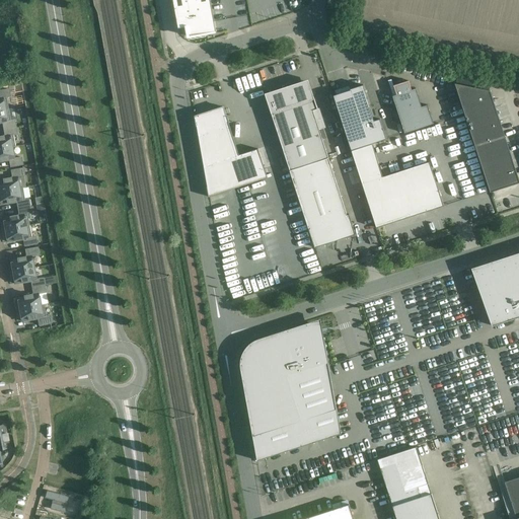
[(210,0),(172,0),(178,28),(188,27),(189,38),(214,32),(214,34),(216,33),(210,0)]
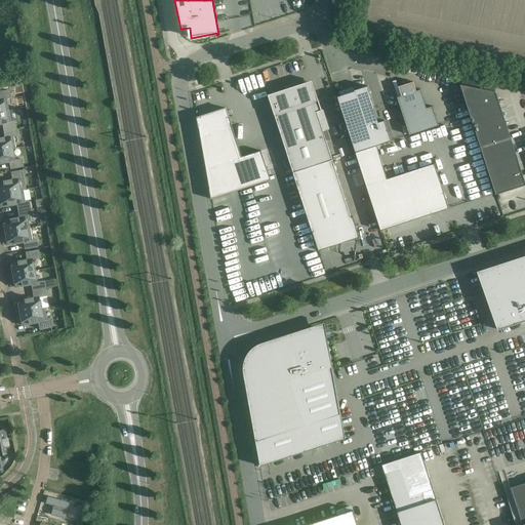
[(332,160),(317,112),(321,111),(312,81),(274,93),(275,93),(268,95),(293,173),(332,160)]
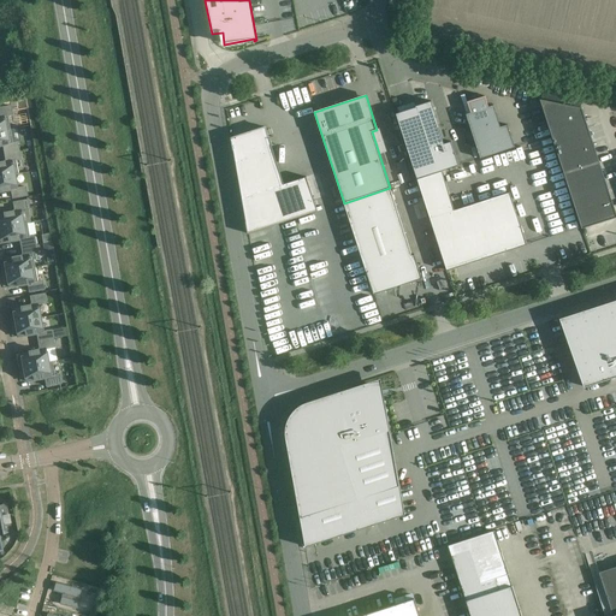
[(466,114),(480,159),(514,147),(507,125),(501,128),(493,106),(489,107),(485,96),(467,102),(471,113),(466,114)]
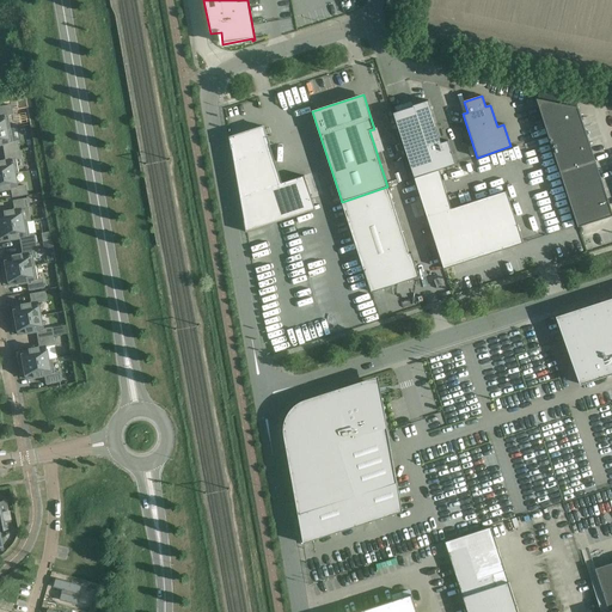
[(611,215),(611,212),(577,108),(537,99),(579,227),(611,215)]
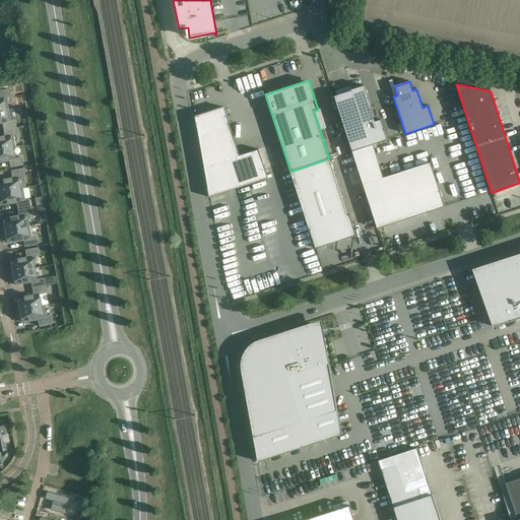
[(375,122),(371,108),(364,85),(350,90),(351,90),(334,96),(351,151),(387,139),(381,120),(375,122)]
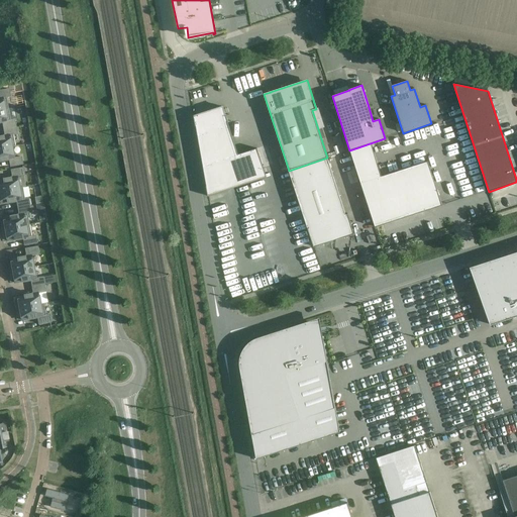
[(0,110),(8,109),(6,97),(10,96),(8,89),(0,90),(0,110)]
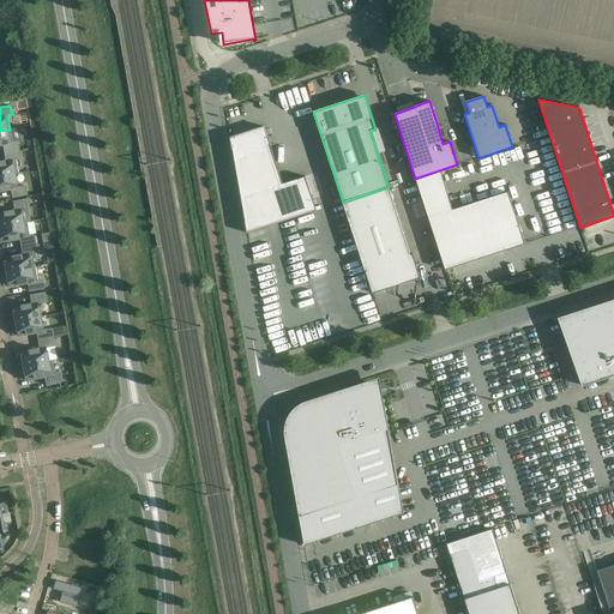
[(296,108),(298,114),(300,114),(301,120),(311,120),(309,107),(296,108)]
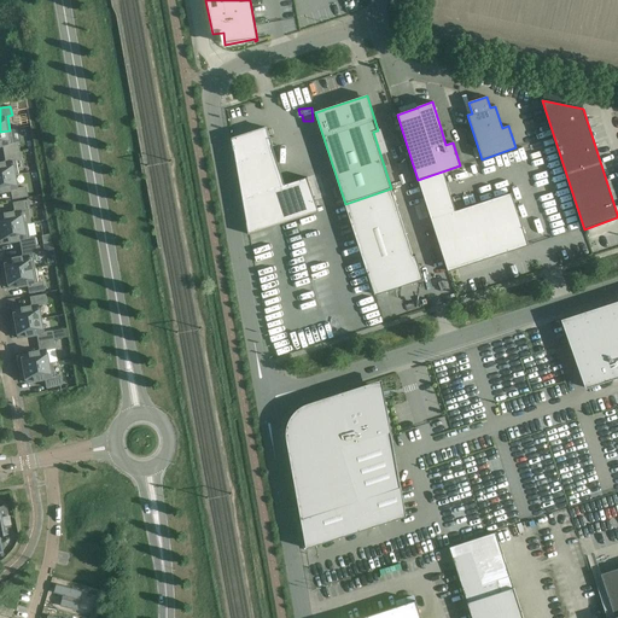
[(305,130),(305,136),(319,135),(318,122),(303,123),(304,130),(305,130)]
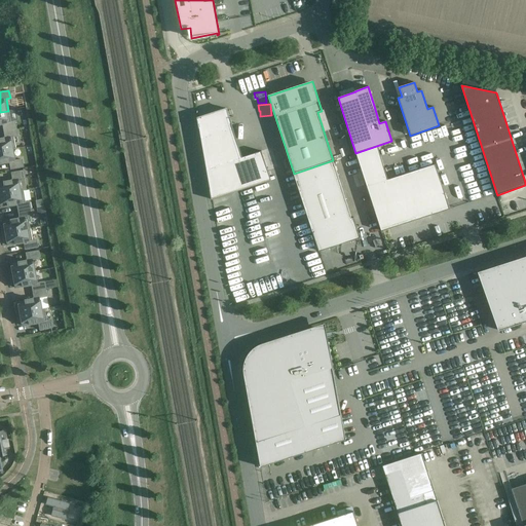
[(271,181),(261,151),(242,157),(231,124),(232,124),(230,118),(229,118),(226,109),(197,118),(197,117),(196,118),(198,128),(199,128),(210,189),(210,190),(212,200),(212,199),(271,181)]
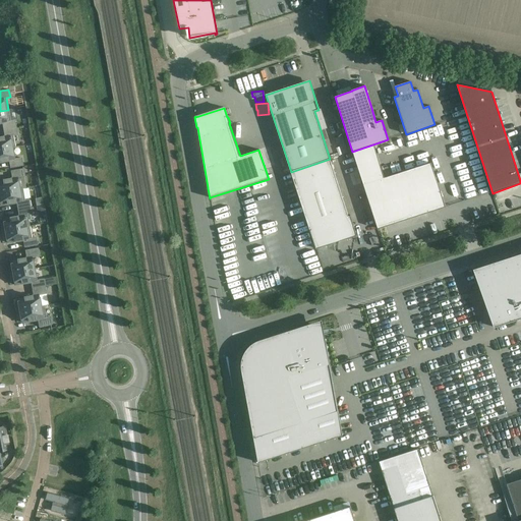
[(8,110),(0,111),(0,123),(2,123),(3,130),(15,127),(14,121),(10,121),(8,110)]
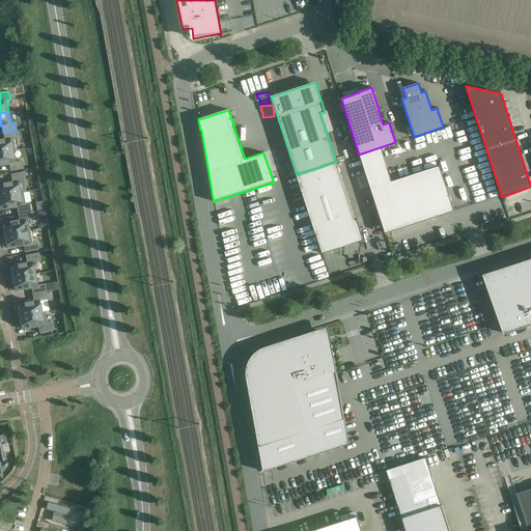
[(0,152),(16,150),(14,138),(17,137),(16,130),(3,133),(5,139),(2,140),(2,139),(0,139),(0,152)]
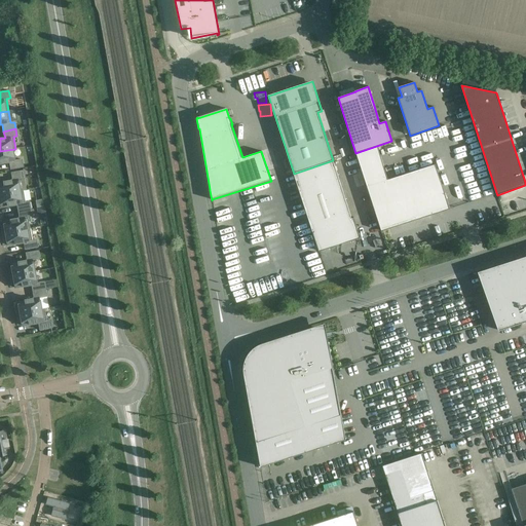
[(470,155),(480,152),(473,130),(463,133),(470,155)]
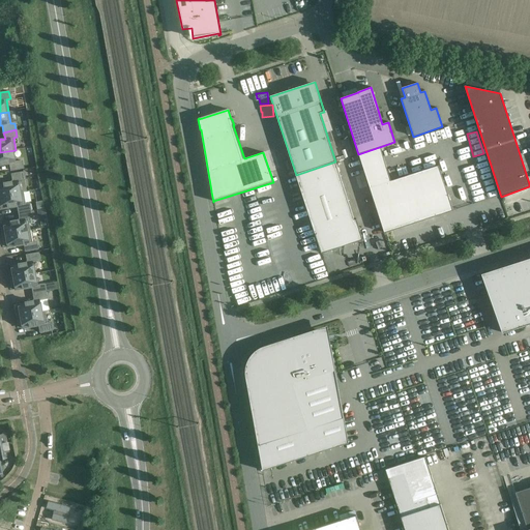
[(453,211),(448,195),(439,166),(391,181),(380,147),(359,154),(384,233),(430,218),(431,218),(453,211)]
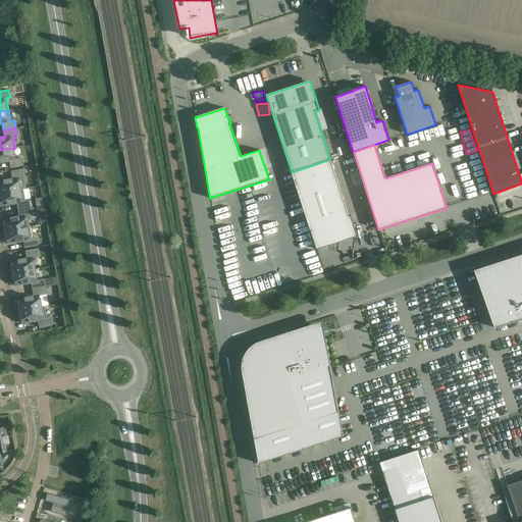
[(15,148),(0,150),(0,162),(7,161),(9,161),(10,168),(22,166),(21,158),(13,160),(11,149),(15,148)]
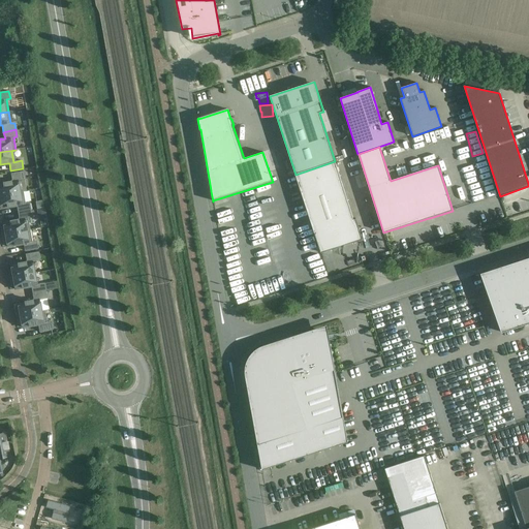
[(335,161),(296,175),(320,253),(329,250),(342,246),(362,240),(359,229),(360,229),(355,219),(353,220),(335,161)]
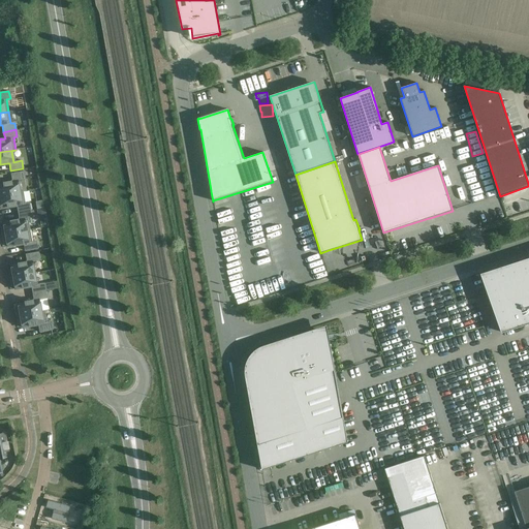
[(0,195),(23,192),(23,191),(20,192),(17,181),(25,180),(24,172),(11,175),(12,181),(10,182),(2,183),(0,183),(0,195)]
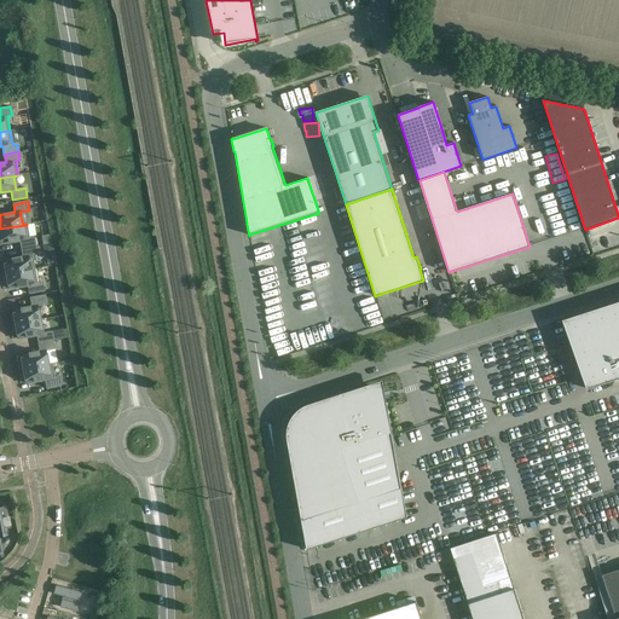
[(573,231),(580,230),(579,220),(567,221),(568,226),(572,226),(573,231)]
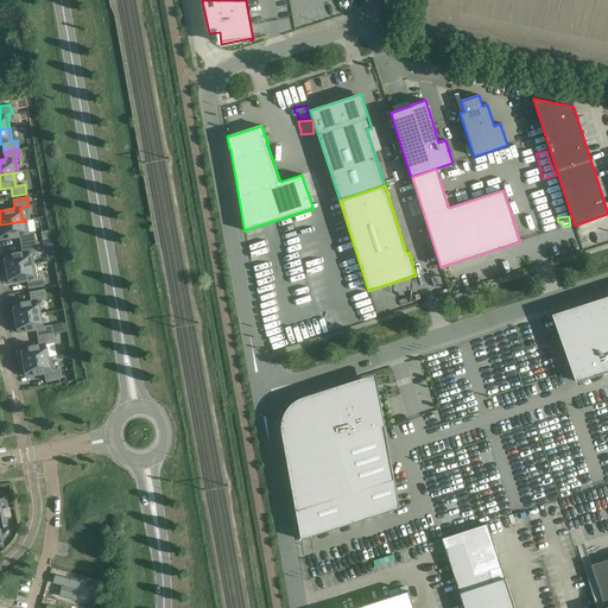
[(26,221),(0,225),(0,239),(0,240),(8,239),(17,238),(17,236),(19,236),(20,245),(35,242),(33,234),(29,234),(26,221)]
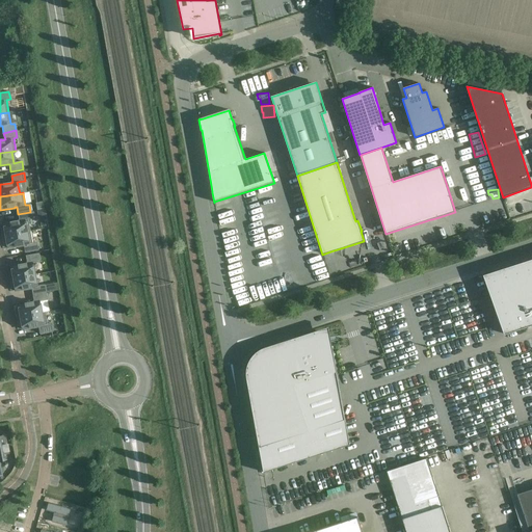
[(2,237),(30,232),(28,219),(32,219),(30,212),(18,214),(20,220),(18,221),(17,221),(9,222),(2,223),(3,228),(0,229),(2,237)]
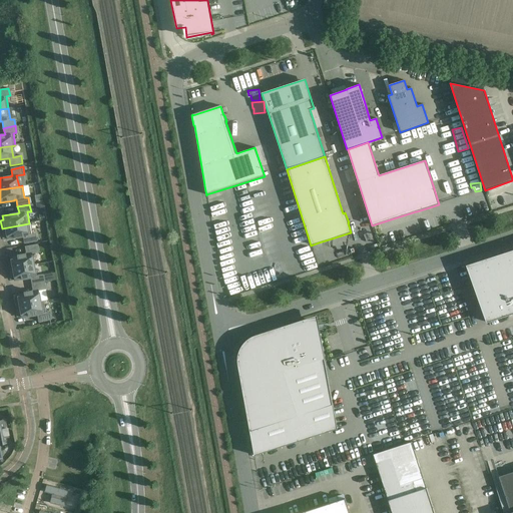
[(29,223),(2,228),(3,235),(6,235),(7,239),(13,238),(21,237),(21,236),(23,236),(24,243),(36,241),(35,234),(31,234),(29,223)]
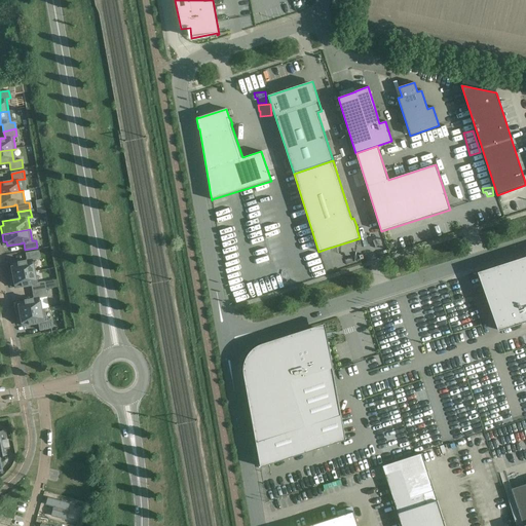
[(9,276),(34,272),(32,260),(39,259),(38,252),(26,254),(27,261),(25,261),(16,262),(17,262),(10,264),(11,268),(8,268),(9,276)]
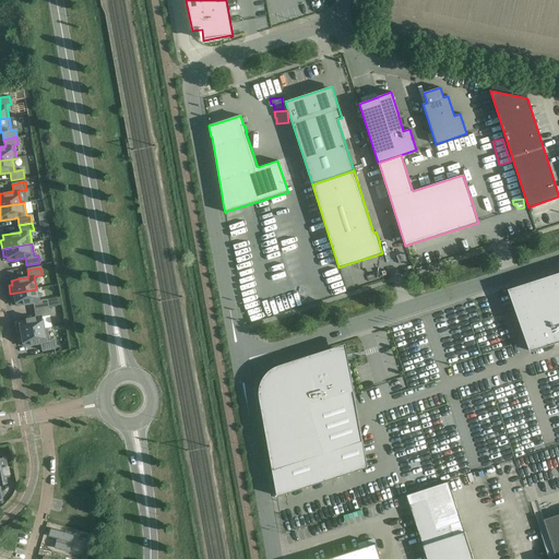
[(531,282),(510,289),(512,297),(531,352),(558,342),(558,274),(532,285),(531,282)]
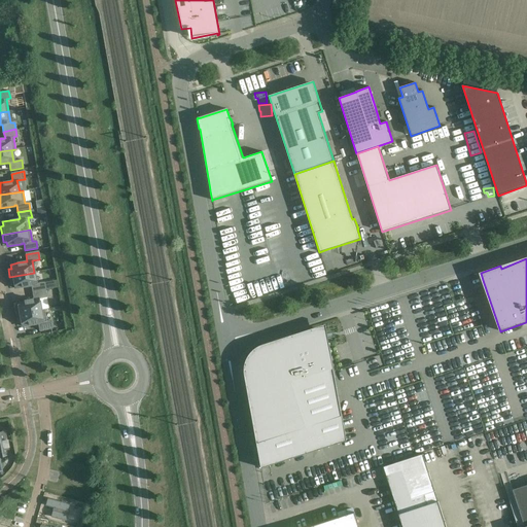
[(34,273),(9,277),(10,285),(13,284),(14,288),(22,287),(29,286),(29,285),(31,285),(33,292),(44,290),(43,283),(36,284),(34,273)]
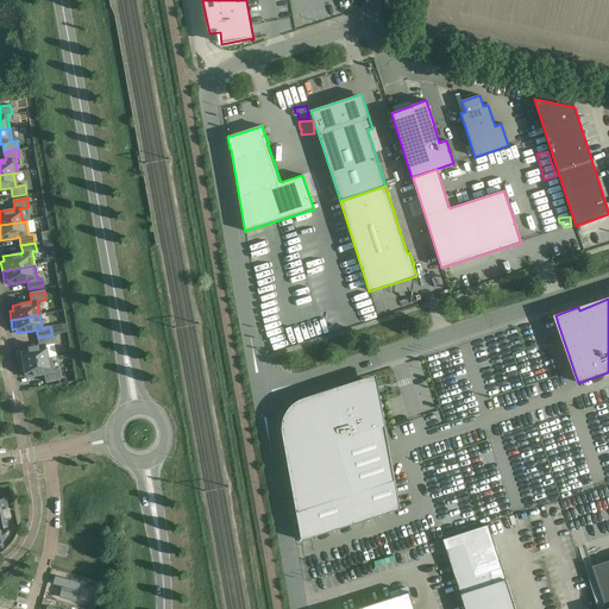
[(19,364),(51,358),(51,357),(46,358),(44,345),(54,344),(51,336),(38,338),(39,346),(37,346),(27,347),(20,350),(20,355),(17,355),(19,364)]
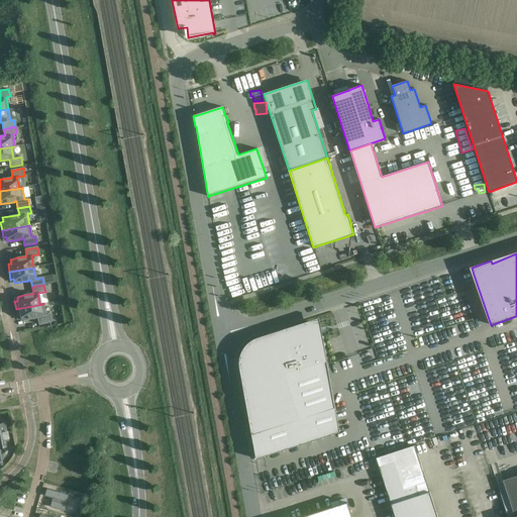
[(43,304),(16,309),(17,317),(20,316),(21,320),(27,319),(28,319),(35,318),(35,317),(37,317),(38,324),(50,322),(49,315),(45,315),(43,304)]
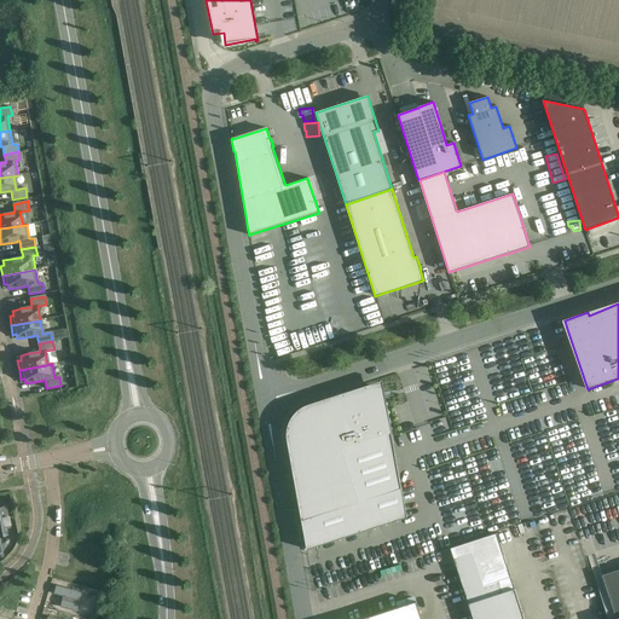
[(287,432),(287,437),(287,440),(307,550),(408,518),(401,487),(400,487),(400,489),(359,502),(342,450),(391,433),(391,434),(392,434),(386,403),(381,404),(377,388),(343,393),(308,405),(305,406),(301,409),(298,411),(295,414),(293,417),(290,421),(289,424),(288,428),(287,432)]
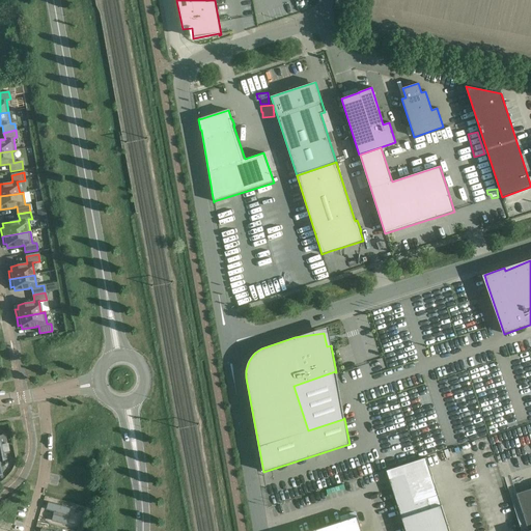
[(425,457),(387,471),(389,478),(389,479),(406,530),(449,530),(441,505),(425,457)]
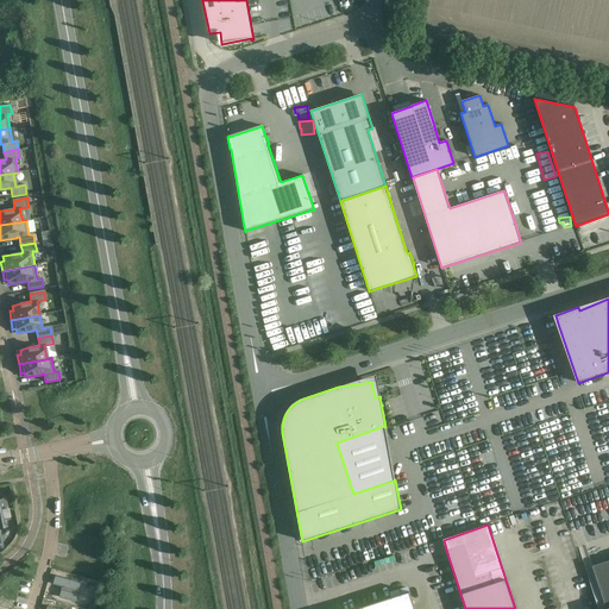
[(608,608),(608,560),(592,566),(606,608),(608,608)]
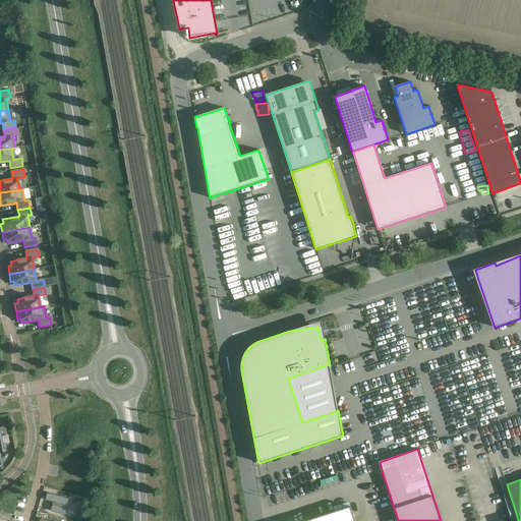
[(71,498),(49,493),(46,501),(69,507),(71,498)]
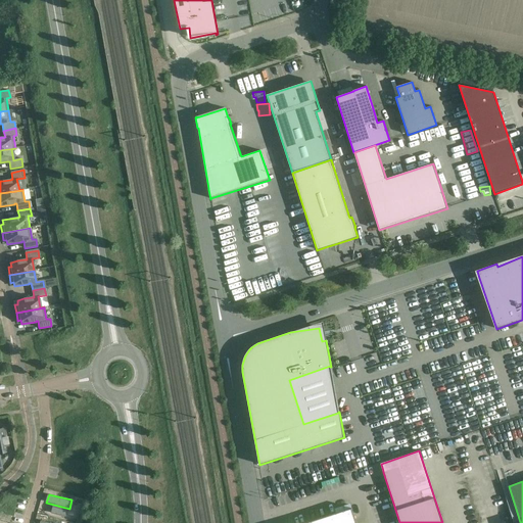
[(355,522),(351,509),(306,522),(355,522)]
